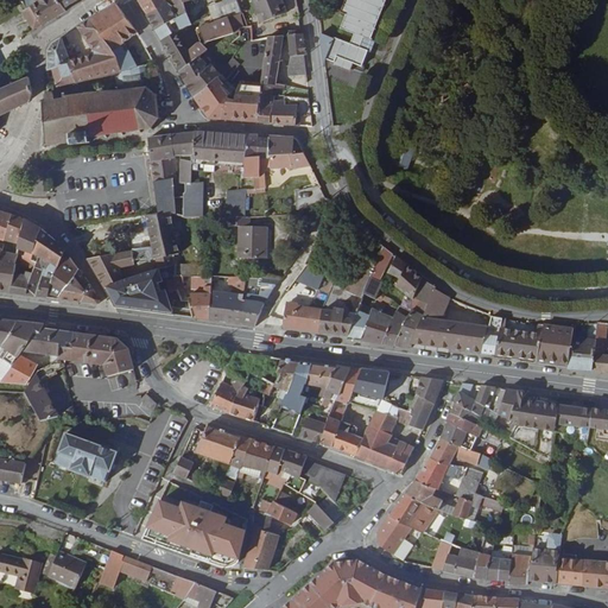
[(36,0),(31,4),(42,23),(65,8),(64,6),(59,0),(36,0)]
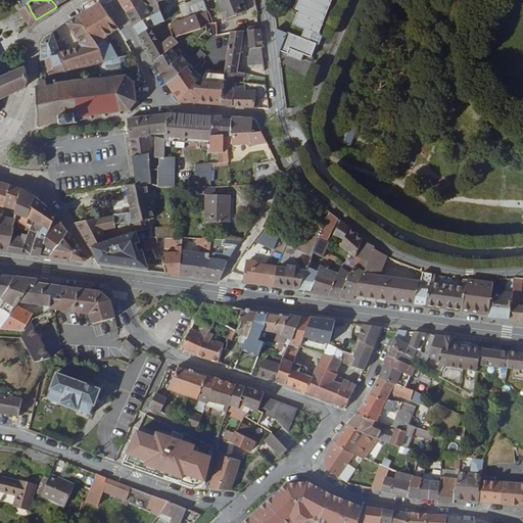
[(139,3),(142,0),(120,0),(126,10),(139,3)]
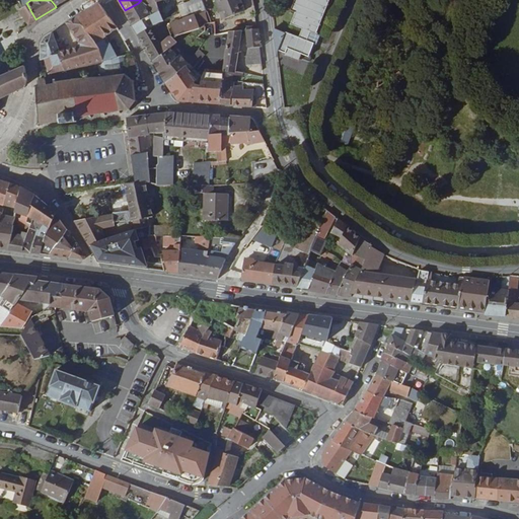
[(159,9),(156,1),(155,0),(154,0),(150,2),(146,3),(142,0),(141,0),(138,3),(125,10),(132,23),(150,13),(151,14),(159,9)]
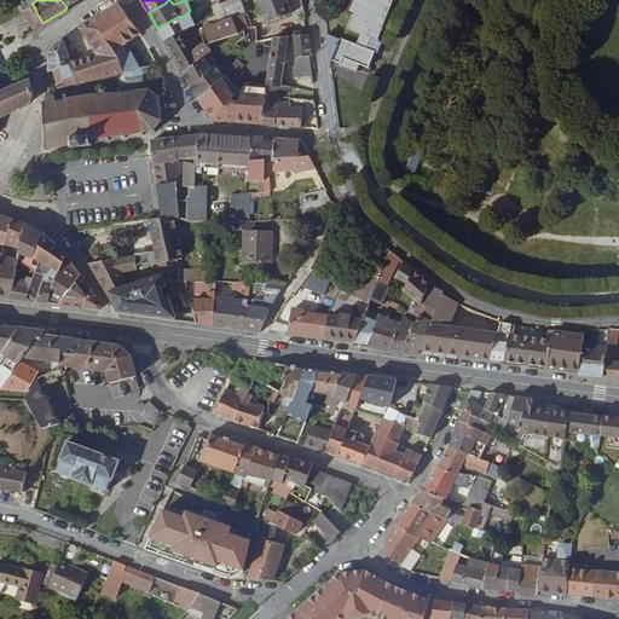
[(203,25),(208,39),(231,32),(227,17),(246,11),(239,0),(224,0),(212,5),(217,21),(203,25)]
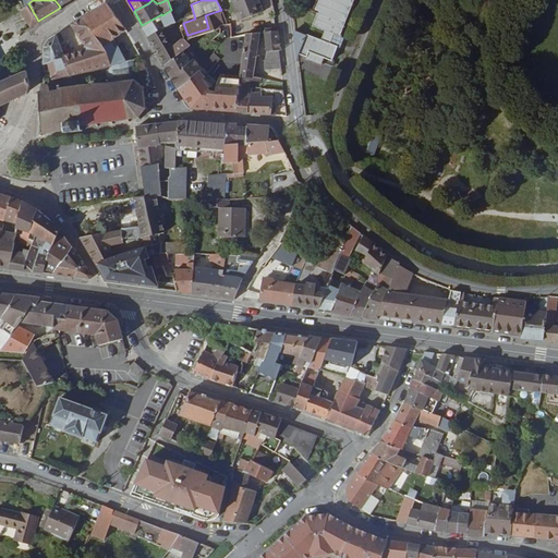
[(257,0),(231,0),(239,17),(262,10),(257,0)]
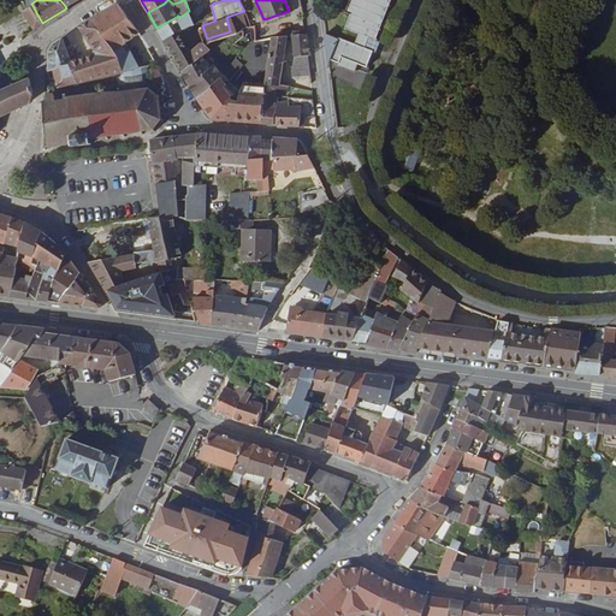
[(326,31),(330,55),(339,60),(338,63),(355,70),(356,66),(365,70),(373,51),(365,47),(369,37),(375,40),(391,0),(351,0),(348,12),(353,15),(347,28),(360,34),(355,45),(354,45),(355,43),(326,31)]
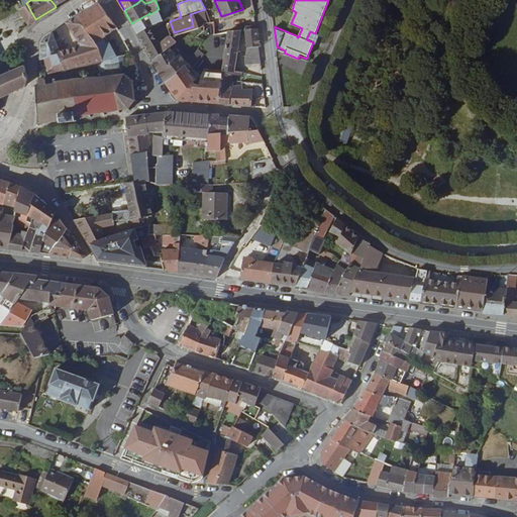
[(116,26),(99,1),(76,15),(103,61),(112,59),(116,58),(105,34),(116,26)]
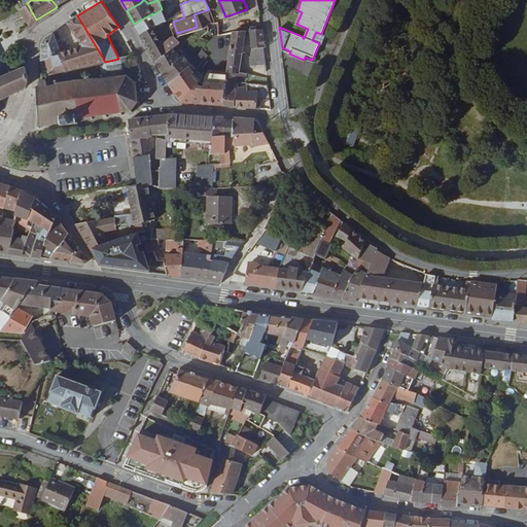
[(36,20),(27,3),(23,5),(20,7),(29,24),(36,20)]
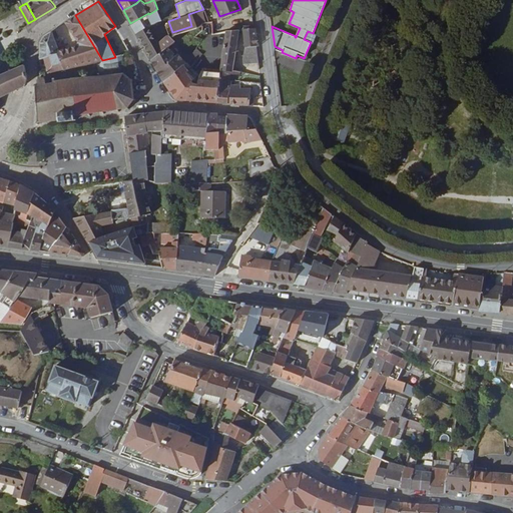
[(147,26),(161,18),(157,9),(149,14),(148,13),(130,23),(136,32),(147,26)]
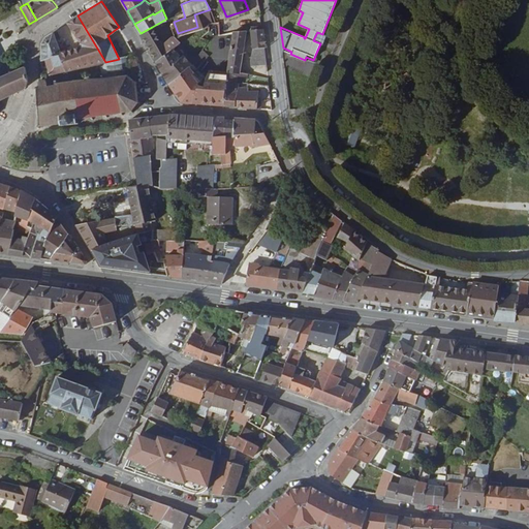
[(86,44),(61,52),(60,53),(66,70),(105,62),(78,16),(67,22),(79,34),(86,44)]
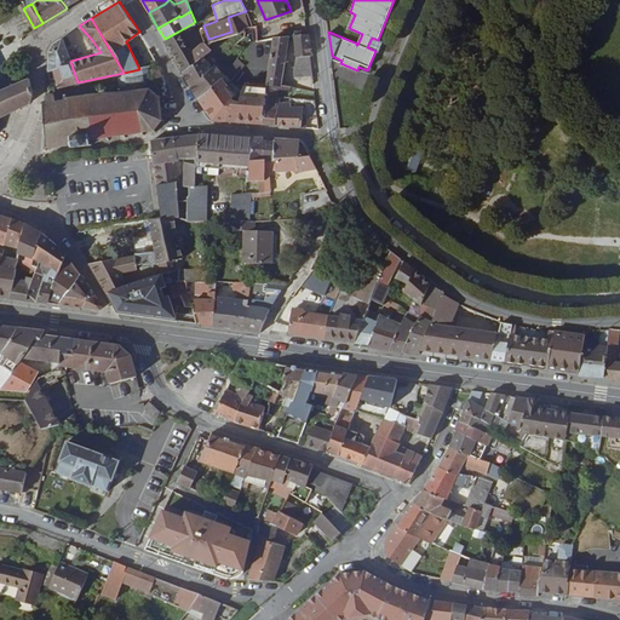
[(244,27),(244,32),(239,39),(236,41),(245,45),(250,47),(253,38),(257,38),(256,26),(244,23),(244,27)]
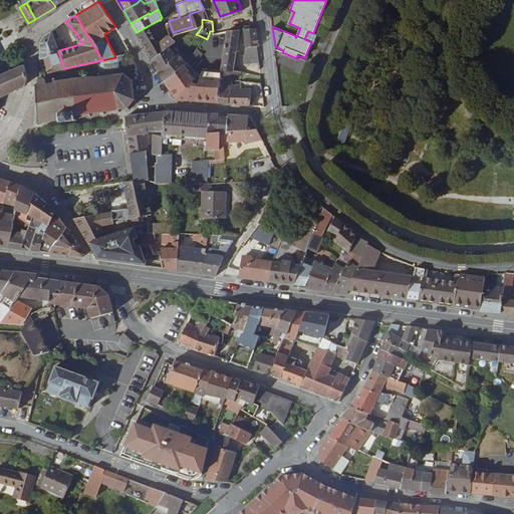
[(202,26),(202,22),(192,26),(173,32),(169,34),(175,40),(152,58),(165,79),(184,63),(189,67),(198,59),(203,52),(199,48),(191,57),(190,57),(186,60),(178,51),(188,44),(185,36),(197,31),(198,32),(202,26)]
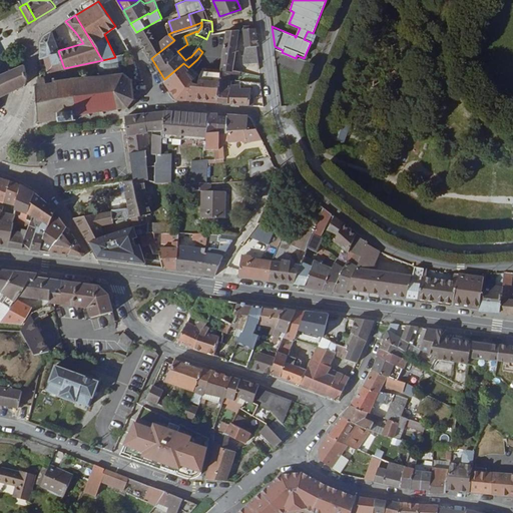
[(243,25),(243,28),(244,45),(257,44),(254,28),(254,26),(253,26),(253,24),(243,25)]
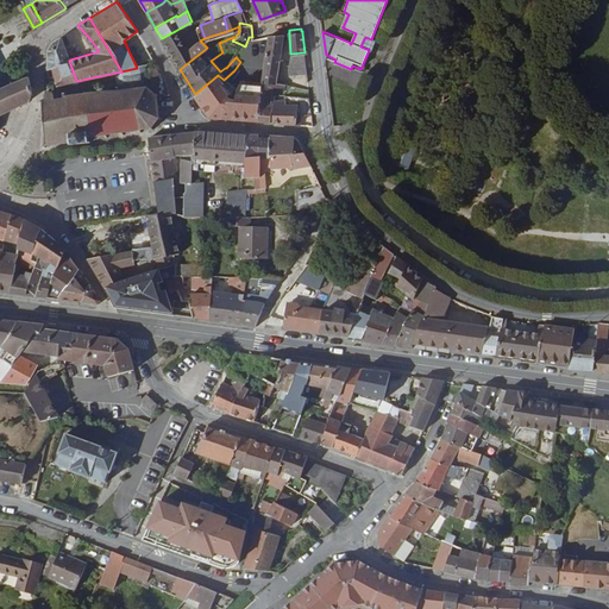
[(207,48),(200,41),(199,41),(188,49),(187,45),(184,46),(175,31),(162,38),(180,69),(207,48)]
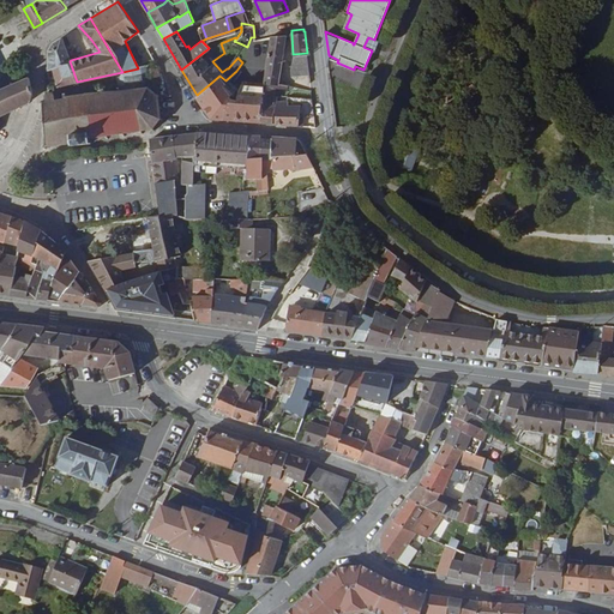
[(284,34),(270,35),(264,80),(278,82),(284,34)]
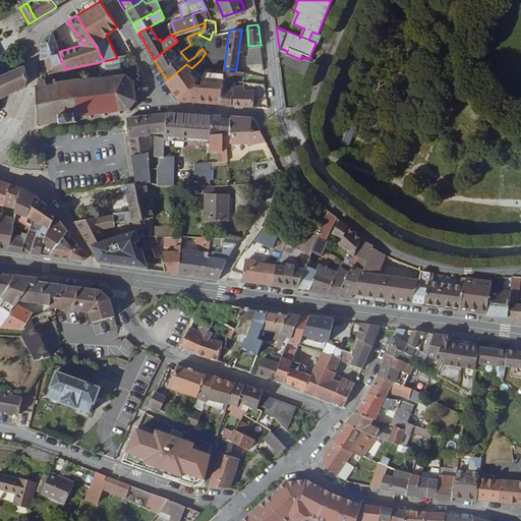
[(59,52),(60,51),(53,31),(45,36),(41,42),(41,58),(46,57),(50,72),(65,69),(59,52)]
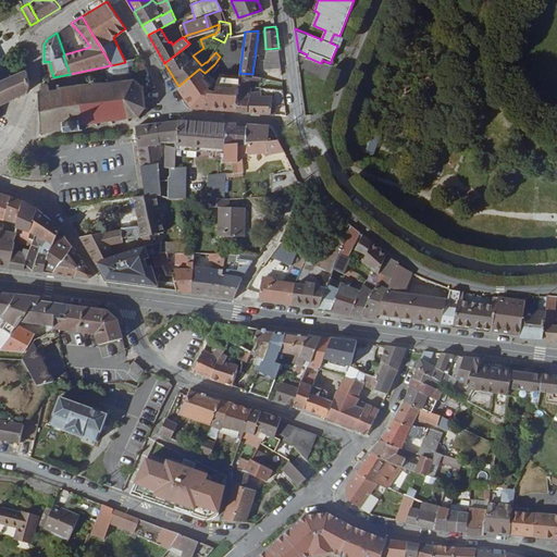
[(334,34),(330,42),(337,46),(339,46),(343,37),(339,36),(334,34)]
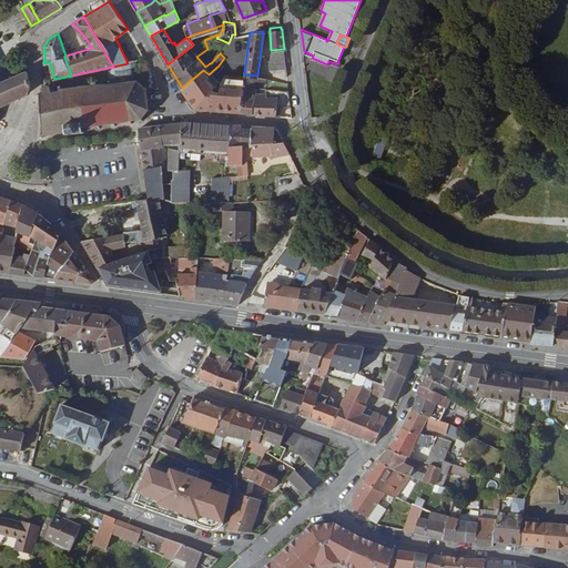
[(270,62),(271,70),(286,68),(284,49),(271,50),(270,62)]
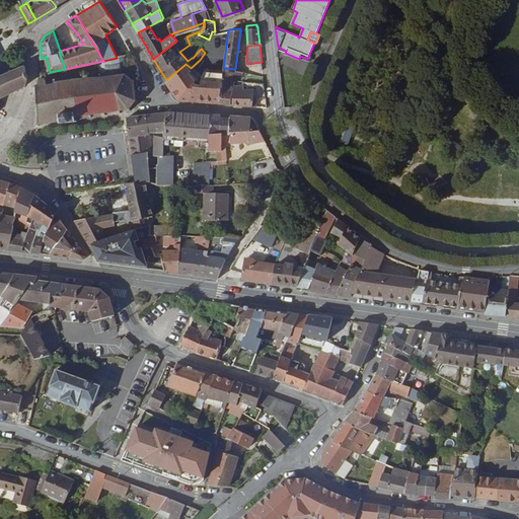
[(129,71),(136,69),(133,56),(126,57),(129,71)]
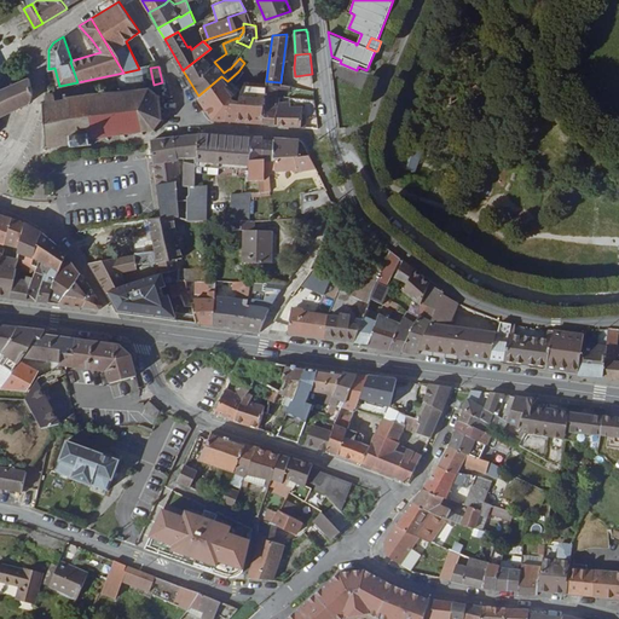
[(0,115),(4,114),(5,116),(7,115),(6,113),(19,105),(21,108),(22,108),(21,105),(29,100),(33,93),(28,68),(12,76),(11,74),(10,75),(10,76),(0,81),(0,115)]
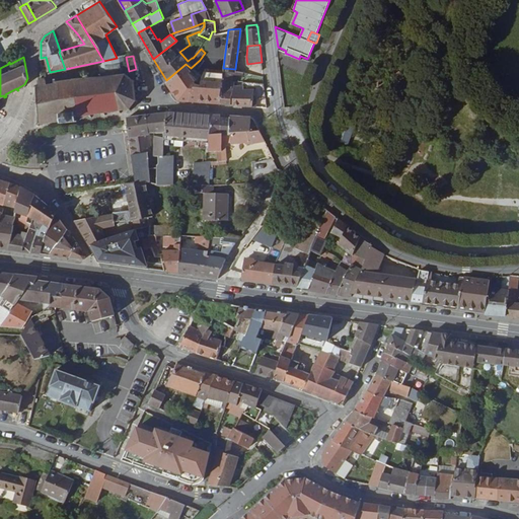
[(166,80),(179,99),(189,99),(194,81),(190,80),(186,73),(191,68),(186,64),(166,80)]
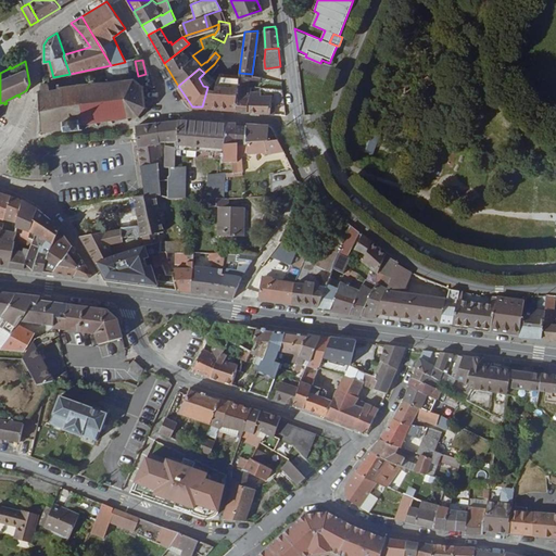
[(248,110),(251,89),(251,85),(248,84),(249,77),(256,78),(256,75),(252,74),(239,73),(239,75),(240,89),(237,110),(248,110)]
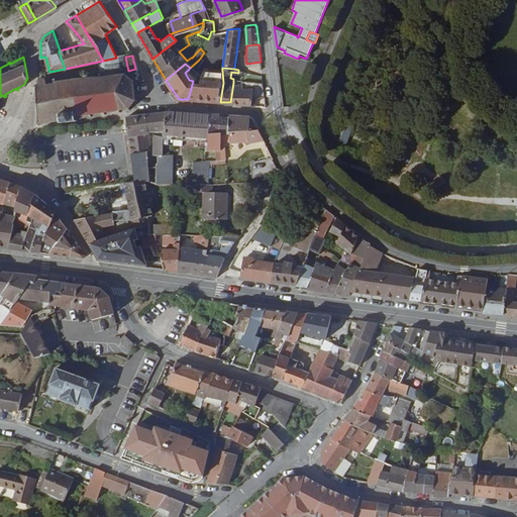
[(135,98),(132,81),(134,80),(133,78),(131,79),(124,73),(124,71),(123,71),(122,72),(101,75),(101,71),(98,71),(99,76),(88,77),(87,70),(82,70),(83,78),(72,79),(72,77),(70,77),(70,79),(58,81),(57,75),(55,75),(56,79),(54,79),(54,82),(46,83),(45,78),(40,77),(38,79),(38,81),(35,84),(37,86),(37,100),(36,100),(36,103),(37,103),(37,119),(38,120),(36,122),(38,123),(40,121),(60,119),(60,121),(76,119),(76,115),(89,113),(89,115),(90,115),(90,113),(103,111),(103,113),(105,113),(105,111),(117,109),(118,111),(120,111),(119,109),(127,108),(128,109),(130,108),(129,107),(134,99),(136,100),(136,98),(135,98)]
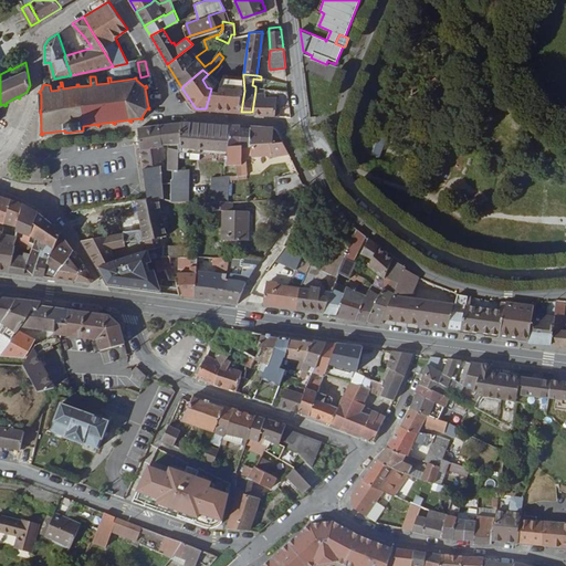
[(232,86),(221,83),(219,91),(211,88),(206,108),(241,112),(244,91),(232,90),(232,86)]
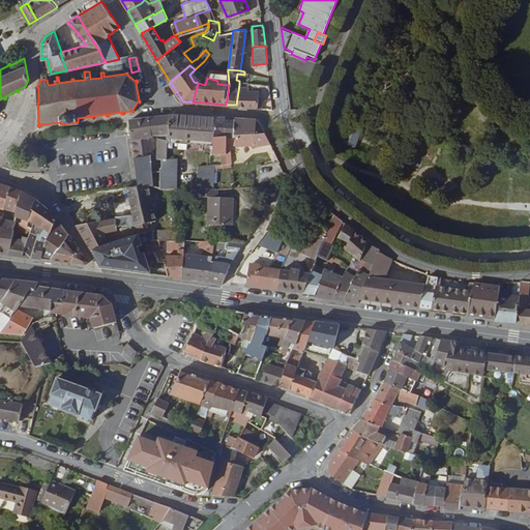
[(239,85),(236,105),(258,107),(259,97),(271,98),(270,83),(263,83),(263,85),(248,84),(248,86),(239,85)]
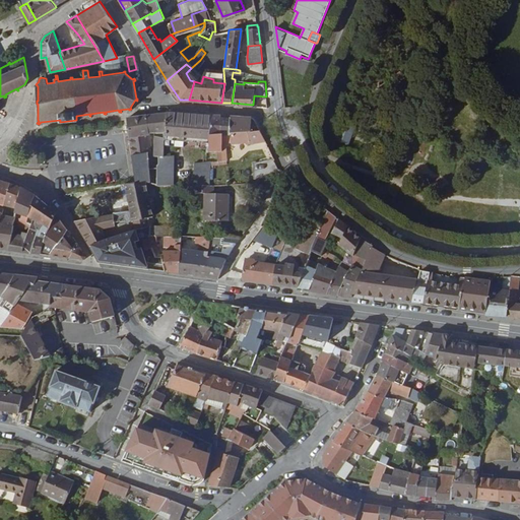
[(167,131),(168,111),(147,114),(150,132),(154,131),(154,154),(158,154),(164,154),(165,137),(165,131),(167,131)]
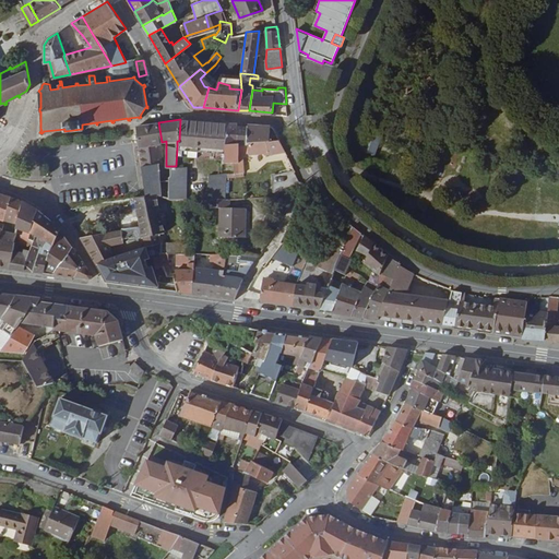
[(177,147),(224,150),(226,122),(180,119),(179,141),(177,141),(177,147)]
